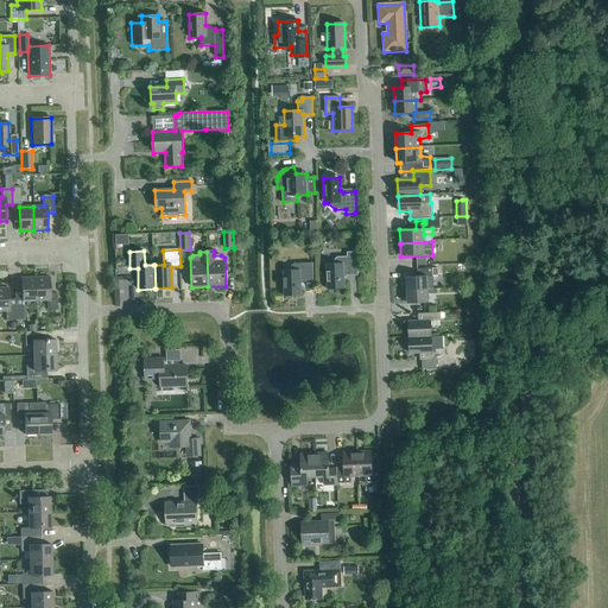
[(328,290),(344,289),(344,277),(346,274),(358,273),(358,252),(347,253),(347,257),(336,258),(330,264),(327,264),(328,290)]
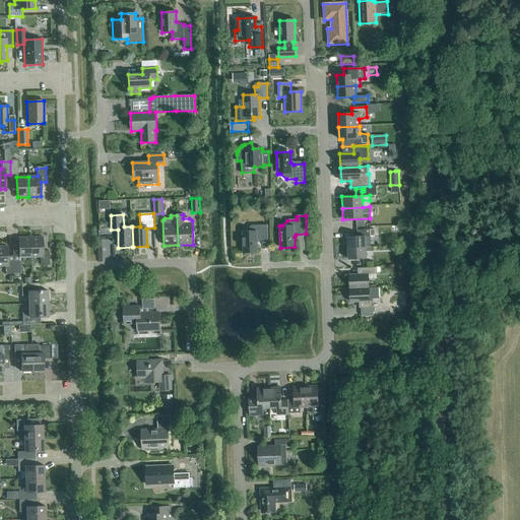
[(243,253),(257,253),(257,242),(259,240),(268,240),(267,225),(251,225),(246,232),(242,232),(243,253)]
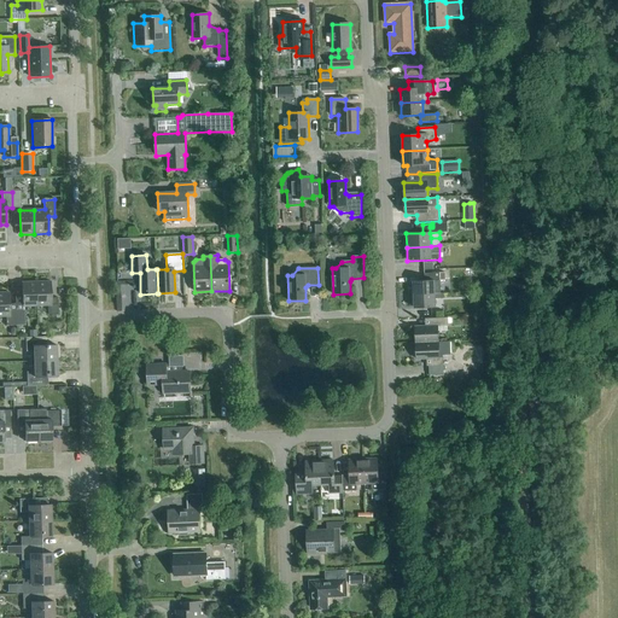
[(425,281),(413,281),(414,295),(435,295),(441,293),(439,281),(444,280),(444,273),(424,274),(425,281)]
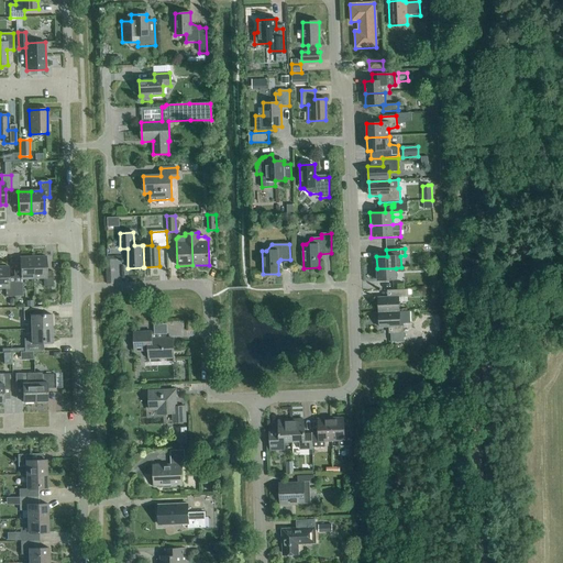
[(33,257),(33,279),(43,278),(44,287),(53,287),(53,272),(46,272),(46,256),(33,257)]
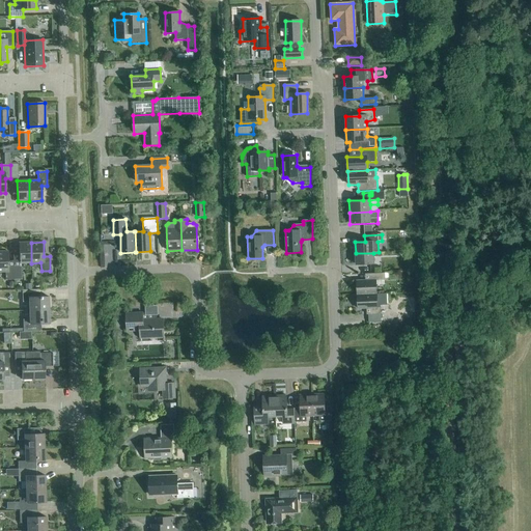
[(20,263),(31,263),(31,243),(19,243),(20,263)]
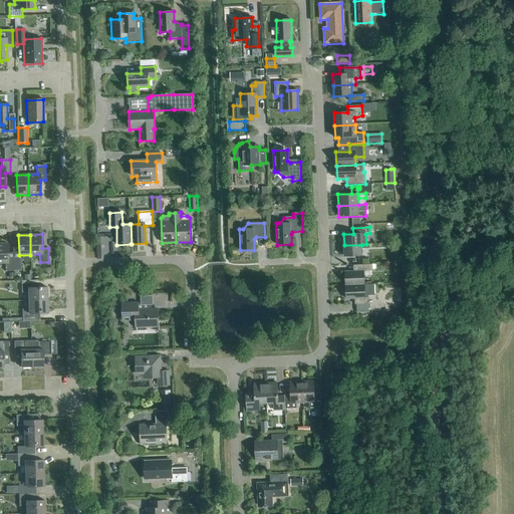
[(13,271),(13,257),(8,257),(7,243),(0,243),(0,263),(5,263),(5,271),(13,271)]
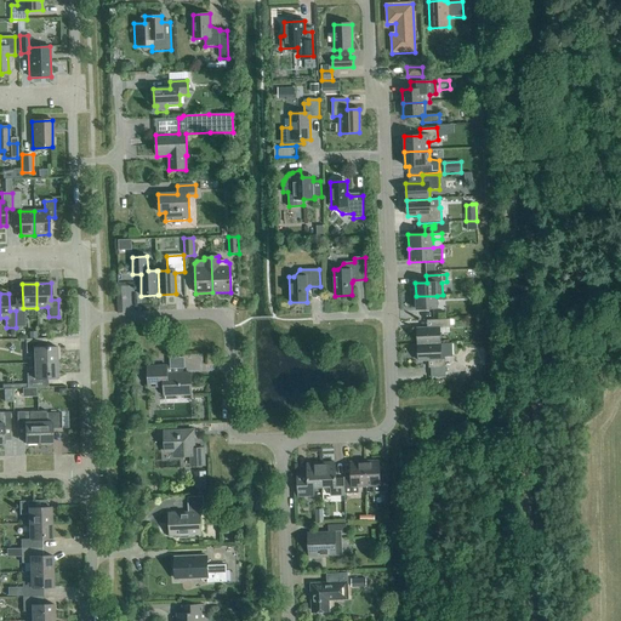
[(445,295),(437,296),(416,296),(416,309),(438,309),(437,301),(445,300),(445,295)]
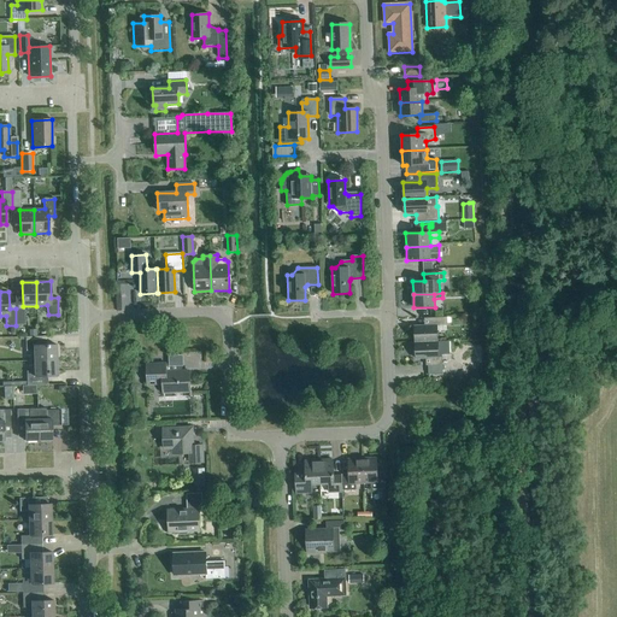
[(415,342),(438,341),(438,325),(447,325),(447,318),(429,318),(429,325),(415,327),(415,342)]
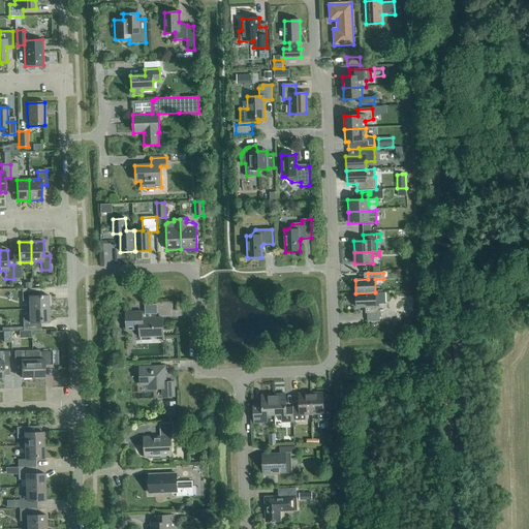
[(29,310),(49,309),(48,296),(36,296),(35,288),(32,289),(25,289),(22,289),(22,301),(29,301),(29,310)]
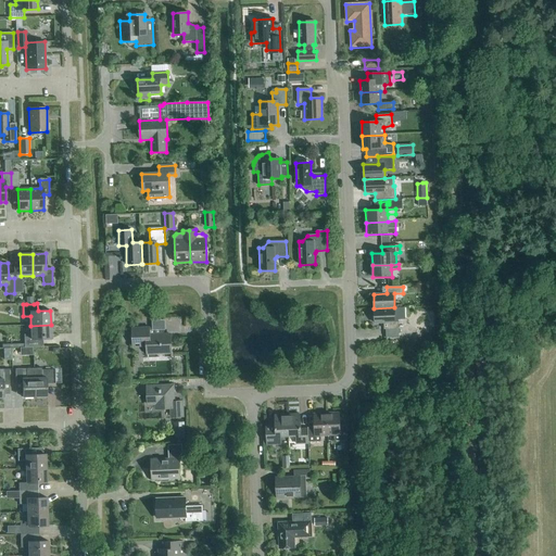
[(394,307),(374,308),(375,324),(388,323),(388,329),(386,329),(387,338),(400,337),(399,319),(404,319),(405,318),(405,307),(394,308),(394,307)]
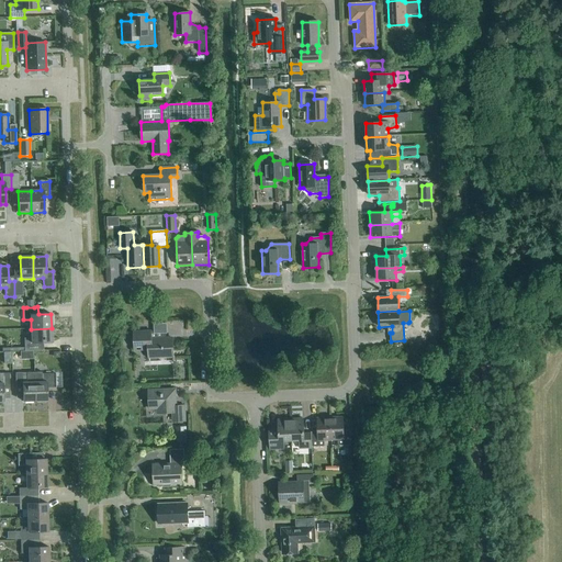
[(52,328),(31,329),(31,338),(24,338),(24,351),(40,350),(38,343),(52,343),(52,328)]
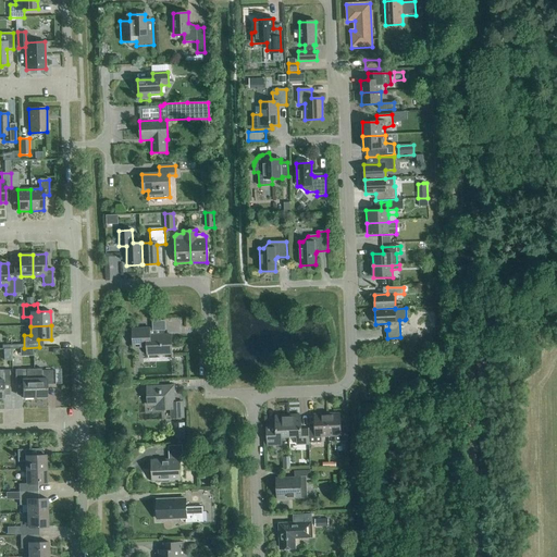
[(164,336),(164,329),(133,330),(134,347),(147,346),(148,356),(156,355),(156,353),(172,351),(171,335),(164,336)]
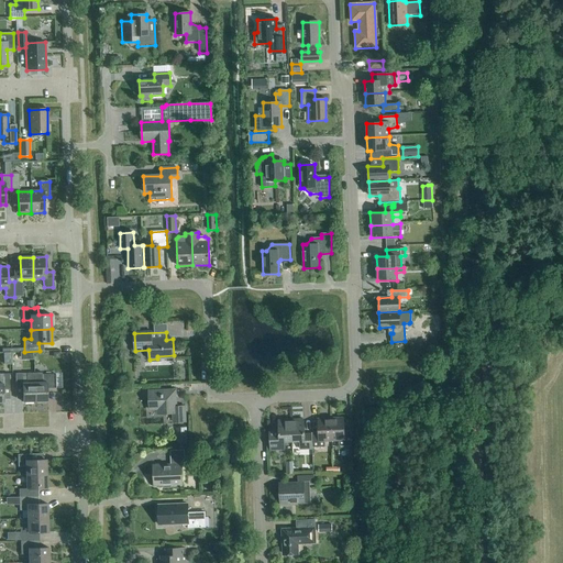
[(23,403),(35,403),(34,373),(15,374),(15,388),(22,387),(23,403)]
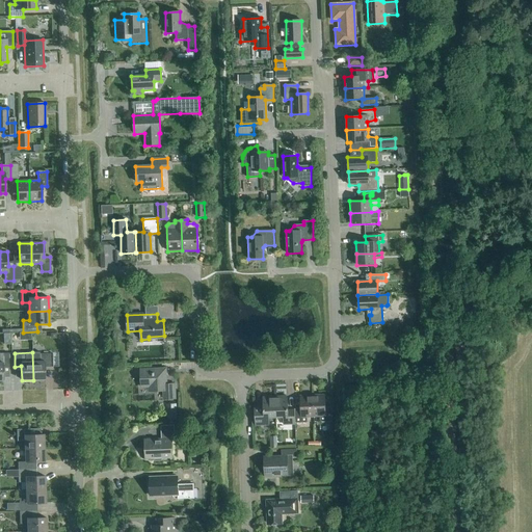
[(32,352),(33,380),(45,379),(44,366),(52,365),(52,353),(40,354),(40,352),(32,352)]
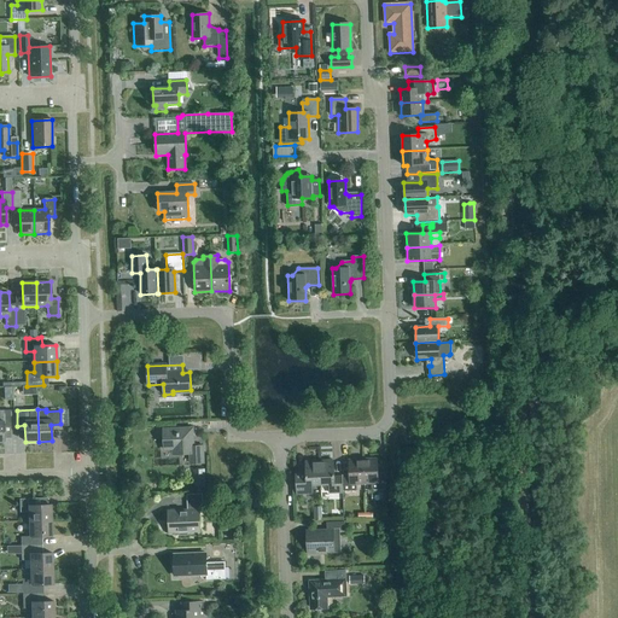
[(0,442),(4,443),(3,426),(10,426),(10,410),(0,410),(0,442)]
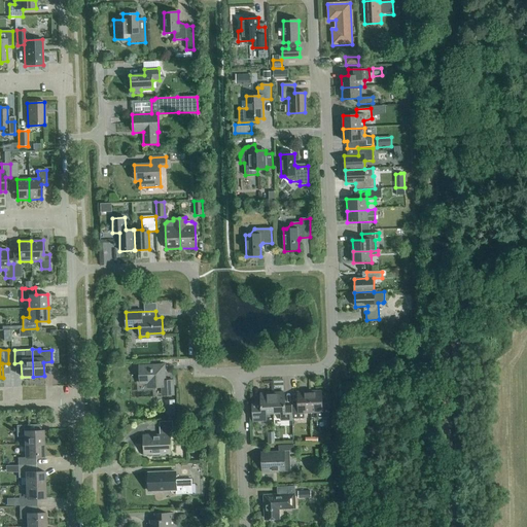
[(165,381),(164,365),(139,366),(140,384),(148,383),(148,388),(163,387),(163,396),(172,395),(172,381),(165,381)]
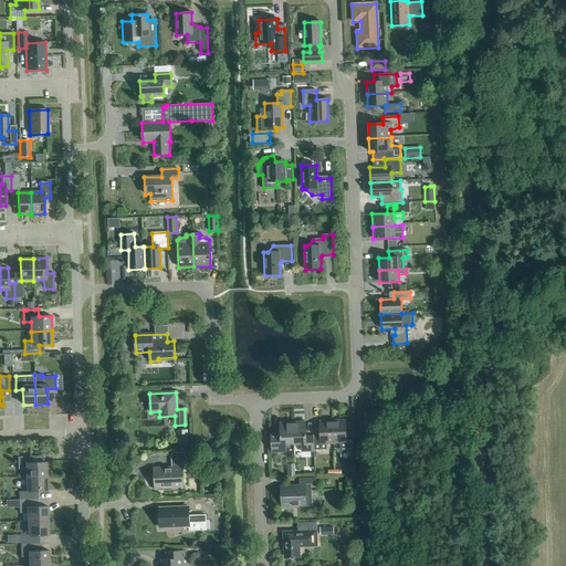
[(333,421),(334,443),(341,443),(341,449),(354,449),(353,433),(346,433),(346,420),(333,421)]
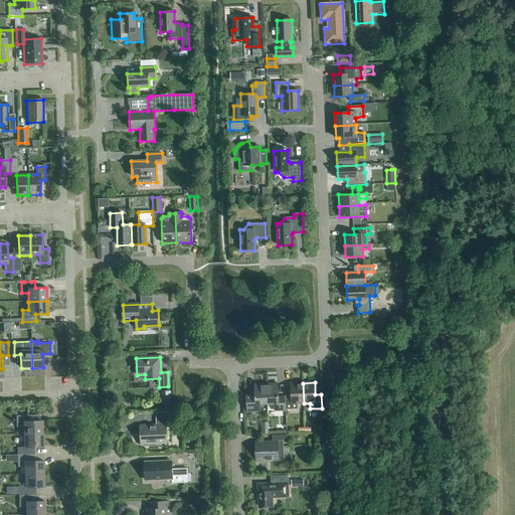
[(298,403),(304,403),(303,383),(291,383),(291,395),(285,396),(286,409),(298,409),(298,403)]
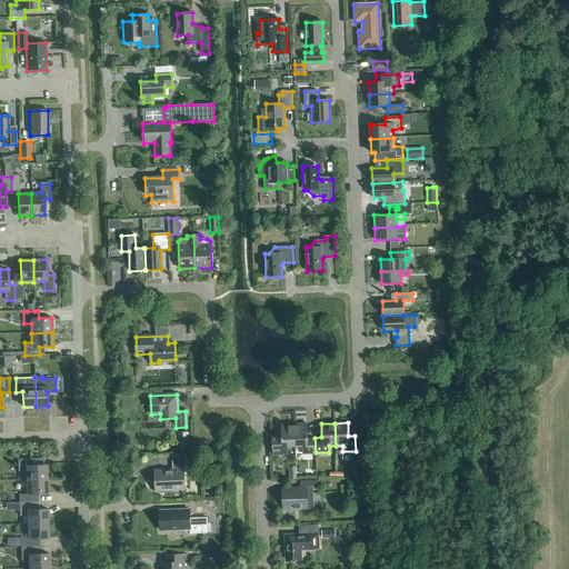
[(288,447),(296,446),(295,425),(281,426),(281,435),(271,435),(272,456),(288,455),(288,447)]
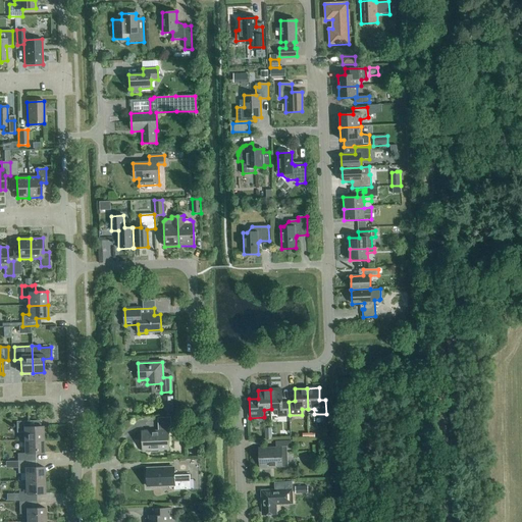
[(270,389),(271,409),(278,409),(278,417),(290,416),(289,404),(282,404),(281,389),(270,389)]
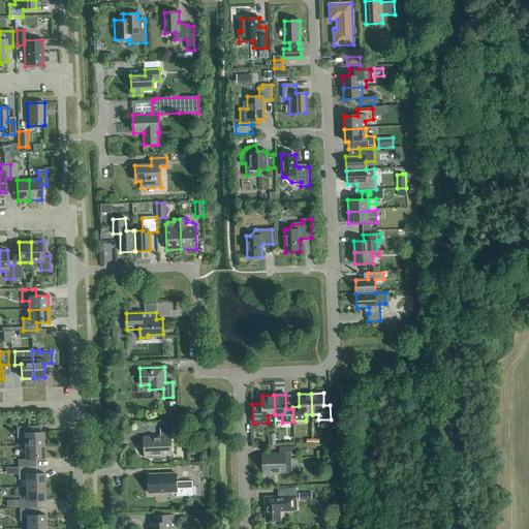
[(176,417),(176,402),(165,402),(166,417),(176,417)]
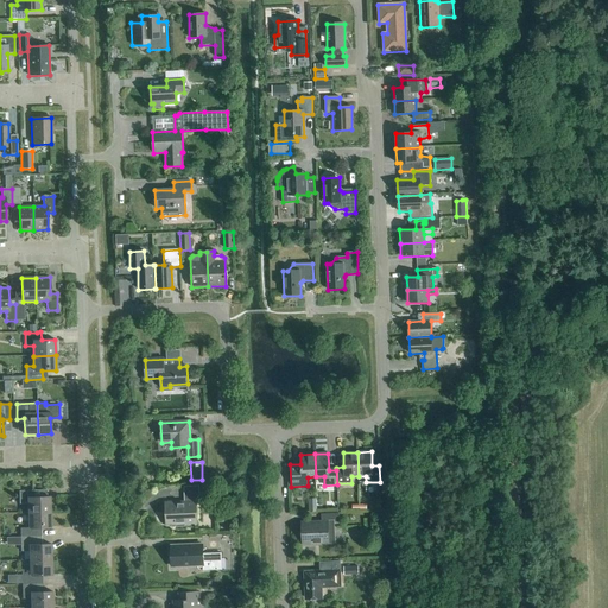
[(185,527),(185,524),(197,524),(196,500),(200,499),(198,486),(183,487),(184,502),(165,502),(166,525),(175,525),(176,527),(185,527)]
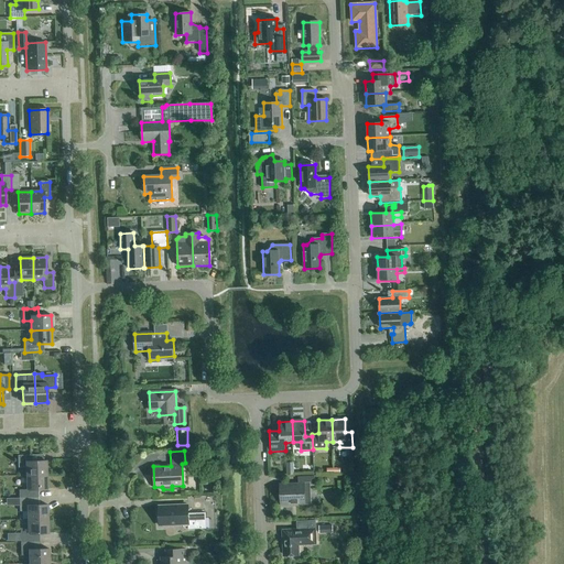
[(26,476),(46,475),(45,461),(43,462),(43,455),(18,456),(18,467),(26,467),(26,476)]
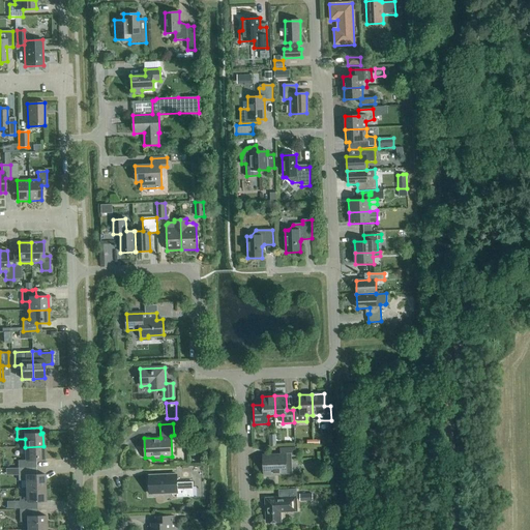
[(18,468),(36,468),(36,461),(43,461),(43,446),(25,447),(25,461),(18,461),(18,468)]
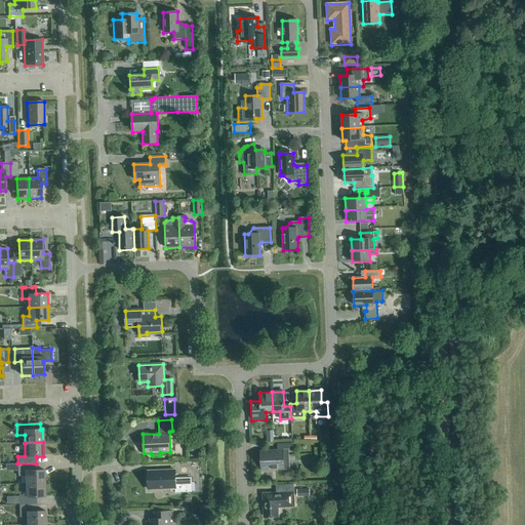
[(293,451),(293,443),(278,444),(278,450),(259,450),(260,471),(289,470),(289,451),(293,451)]
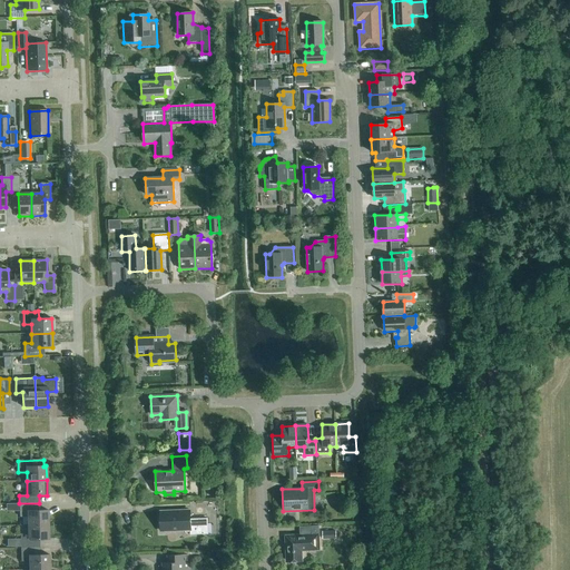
[(28,526),(48,526),(47,511),(39,511),(39,503),(19,503),(20,517),(28,517),(28,526)]
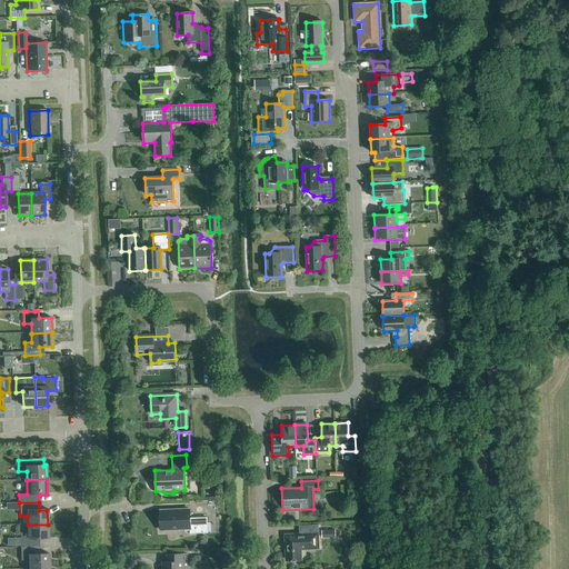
[(190,518),(190,510),(160,511),(160,530),(190,529),(190,535),(208,533),(207,518),(190,518)]
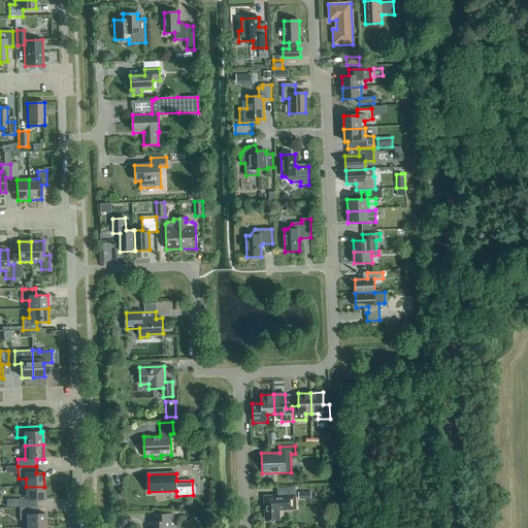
[(20,507),(32,507),(32,500),(44,500),(44,487),(26,487),(26,495),(19,495),(20,507)]
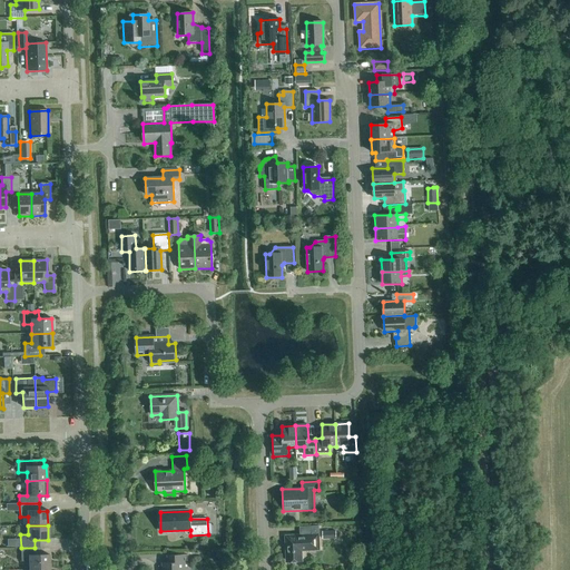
[(287,561),(301,561),(301,550),(320,549),(318,526),(300,527),(300,534),(286,536),(287,561)]
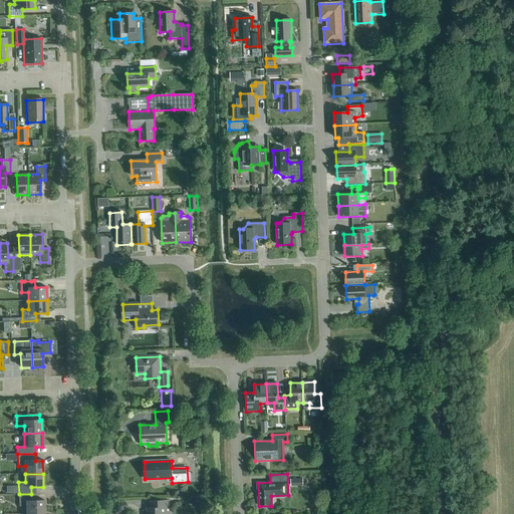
[(26,513),(44,513),(44,501),(31,501),(31,494),(19,494),(19,506),(26,506),(26,513)]
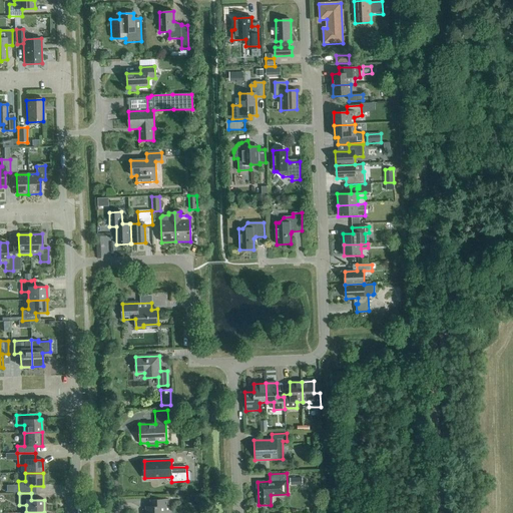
[(168,512),(168,500),(152,500),(153,507),(146,507),(145,512),(168,512)]
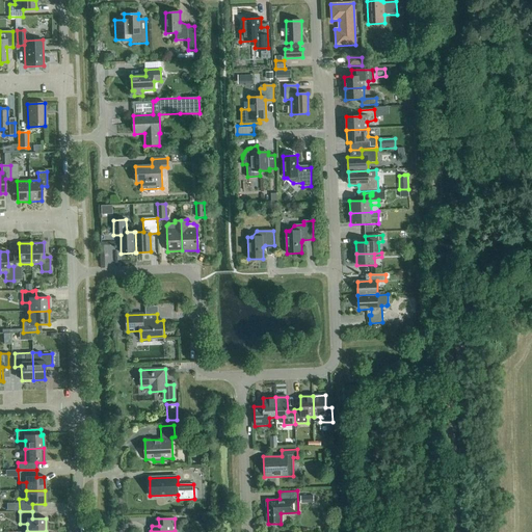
All buildings are outlined.
